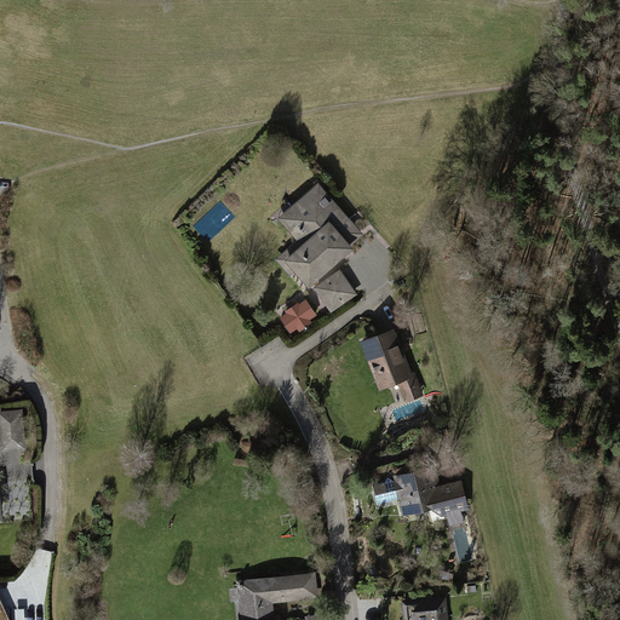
[(363,235),(320,184),(280,218),(299,241),(277,259),(291,276),(296,273),(309,287),(354,248),(352,245),(363,235)]
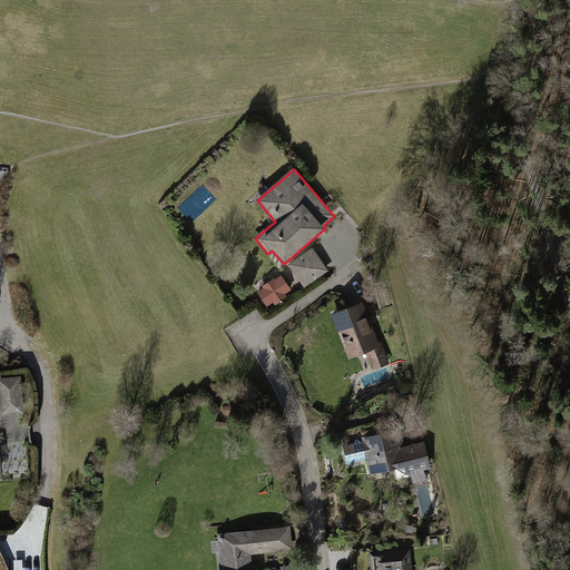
[(288,264),(304,287),(328,271),(313,247),(288,264)]
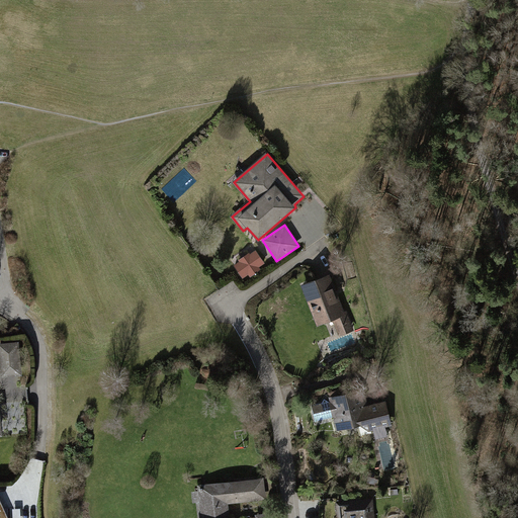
[(234,265),(243,279),(249,275),(250,277),(262,270),(260,267),(265,263),(256,250),(251,254),(250,252),(238,260),(240,262),(234,265)]
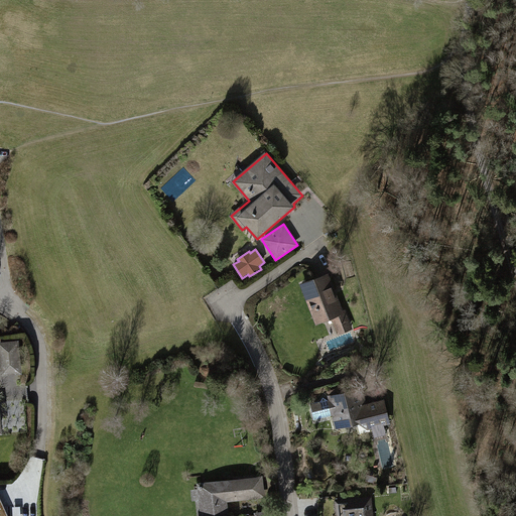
[(329,274),(300,284),(316,326),(332,319),(344,314),(343,310),(329,274)]
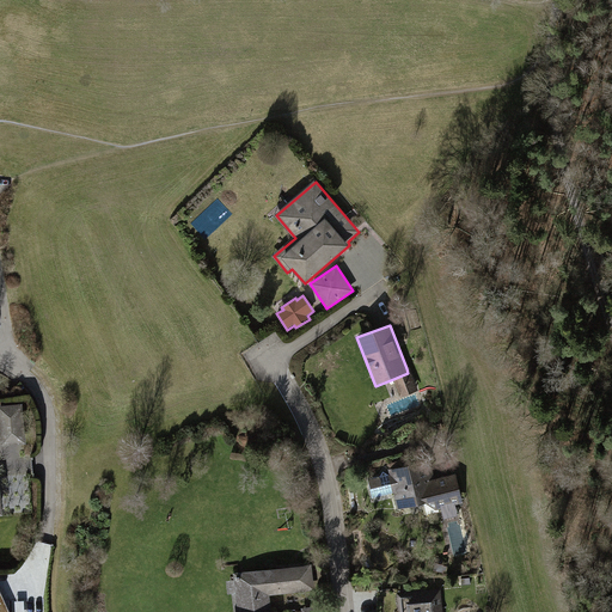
[(409,367),(407,368),(408,373),(393,379),(401,397),(418,390),(409,367)]
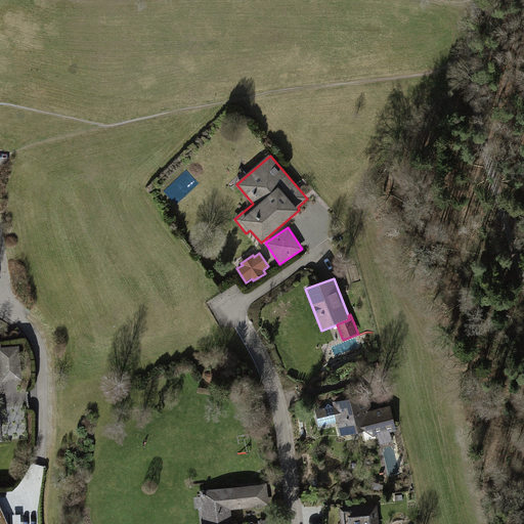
[(0,346),(0,370),(1,382),(23,380),(19,345),(0,346)]
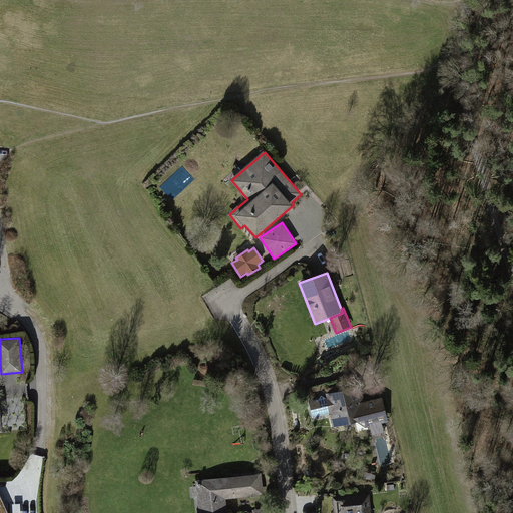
[(362,389),(327,396),(333,430),(388,420),(385,401),(365,405),(362,389)]
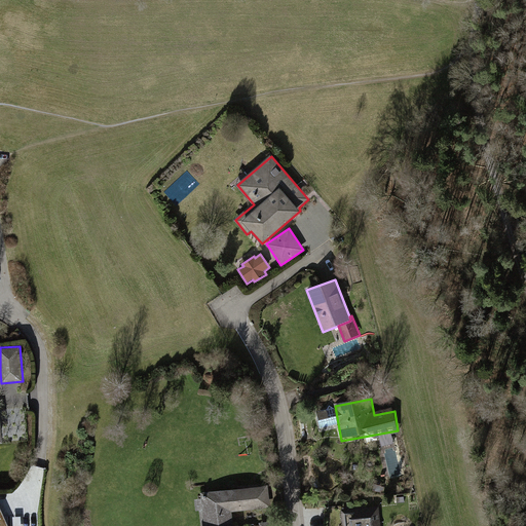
[(270,484),(201,492),(205,525),(240,525),(240,524),(235,525),(234,513),(273,509),(270,484)]
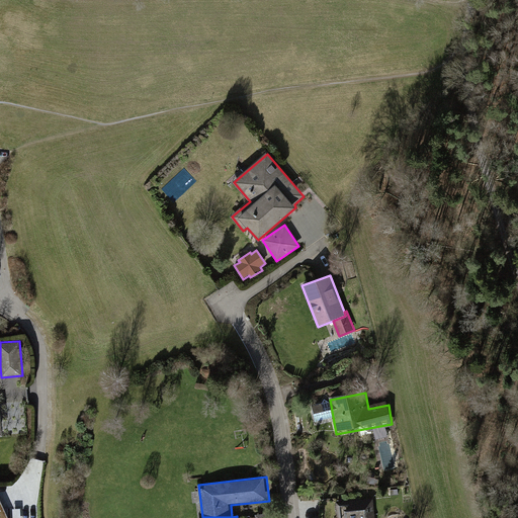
[(376,517),(375,501),(340,505),(341,517),(376,517)]
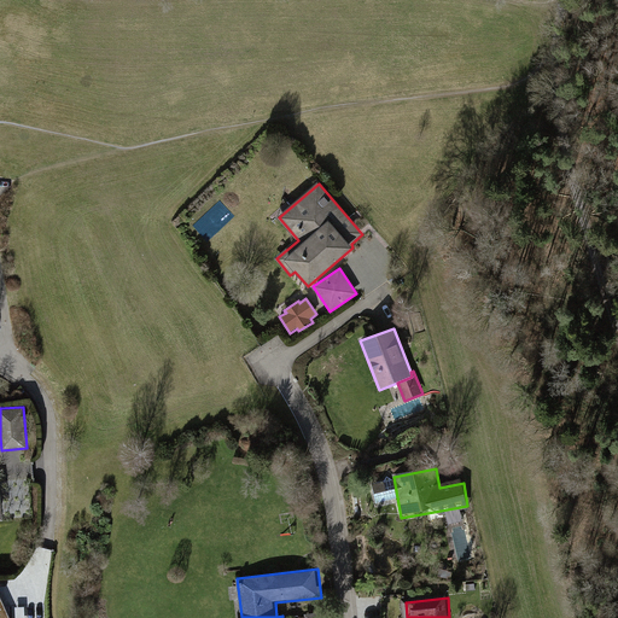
[(10,617),(3,600),(0,600),(0,617),(10,617)]
